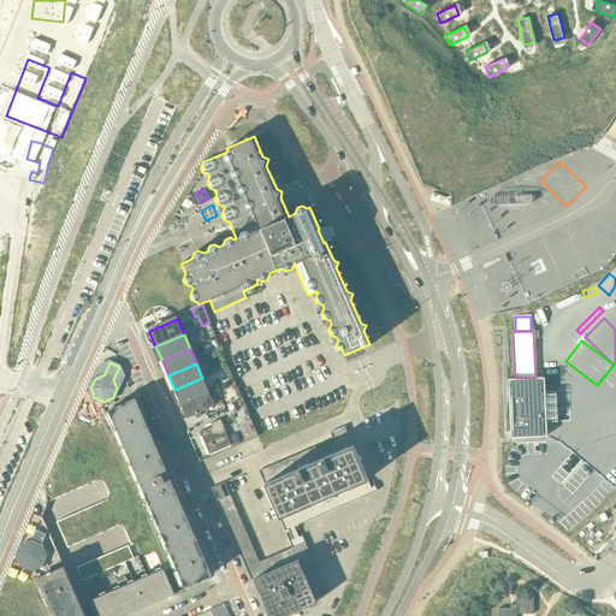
[(548,436),(546,406),(544,377),(535,378),(521,378),(515,378),(509,379),(511,437),(548,436)]
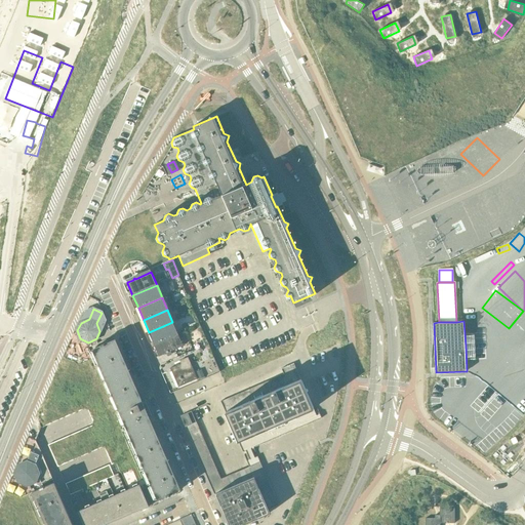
[(178,334),(172,322),(149,332),(154,345),(178,334)]
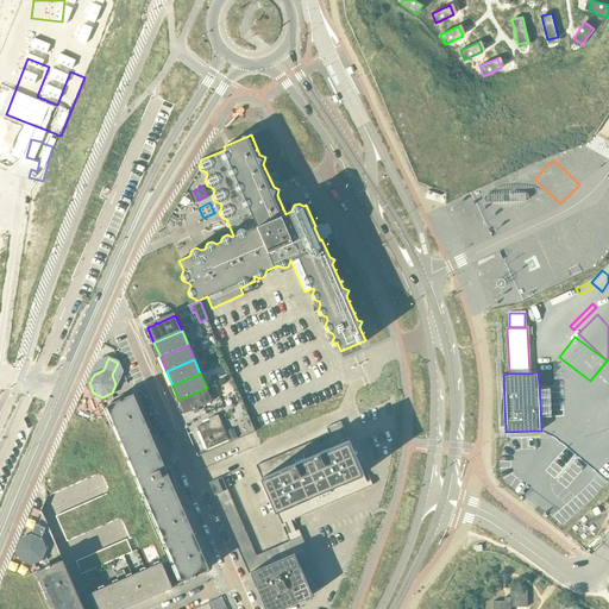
[(213,401),(207,388),(179,400),(184,413),(213,401)]
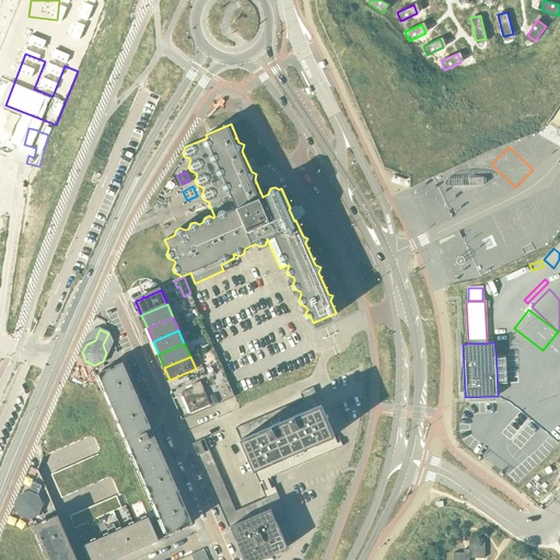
[(158,435),(155,436),(139,399),(123,362),(112,368),(112,366),(107,368),(108,369),(100,373),(133,451),(168,533),(177,528),(177,529),(182,528),(182,527),(189,524),(193,523),(158,442),(161,441),(158,435)]
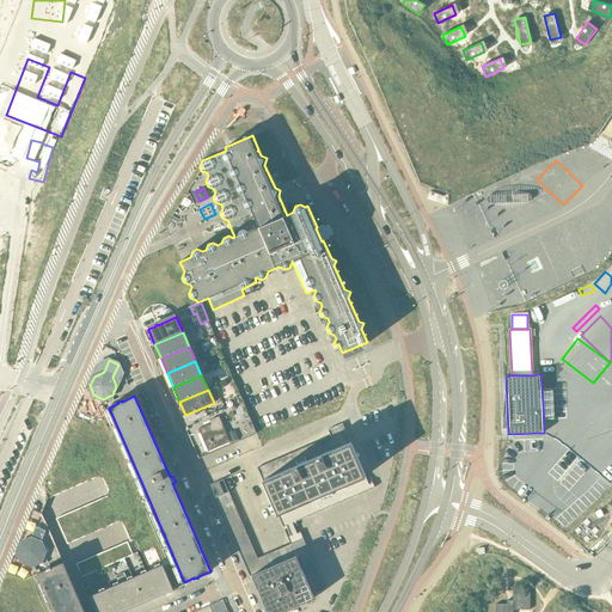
[(213,420),(214,423),(199,429),(208,451),(231,441),(219,416),(213,420)]
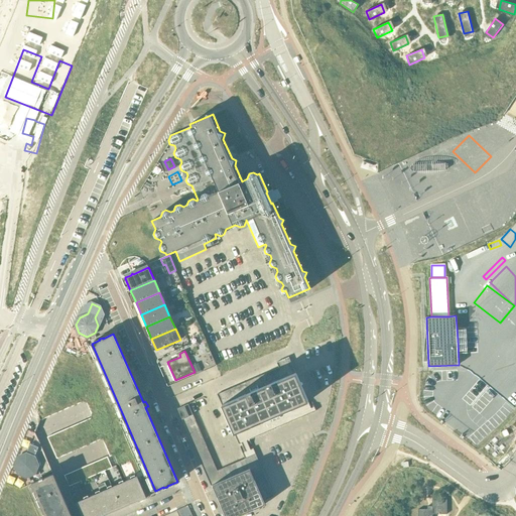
[(184,405),(177,408),(185,427),(195,448),(211,486),(213,485),(226,515),(237,515),(265,504),(264,501),(274,496),(250,439),(316,410),(311,400),(308,401),(289,357),(277,362),(279,367),(218,394),(245,458),(218,470),(194,414),(189,416),(184,405)]
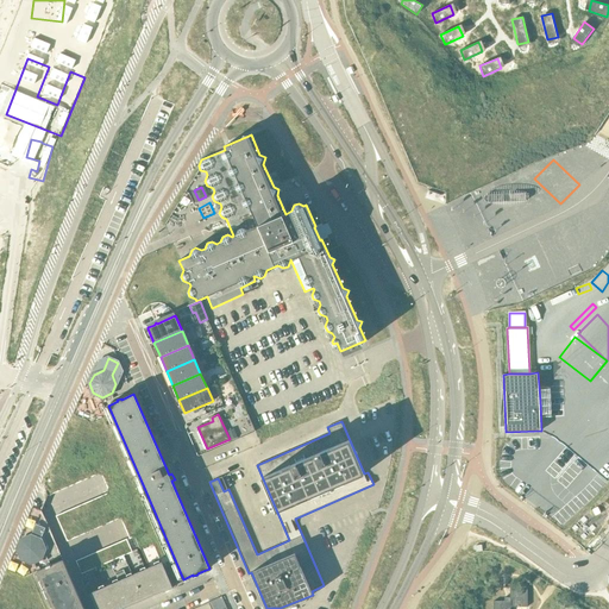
[(238,438),(234,428),(227,432),(231,440),(238,438)]
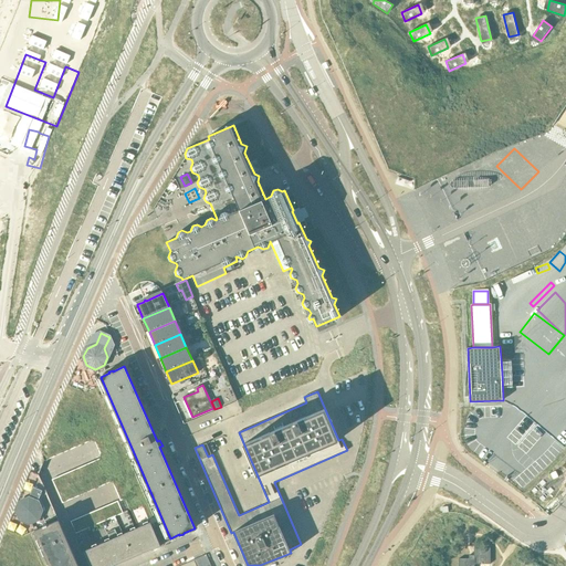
[(101,422),(90,428),(94,439),(105,435),(101,422)]
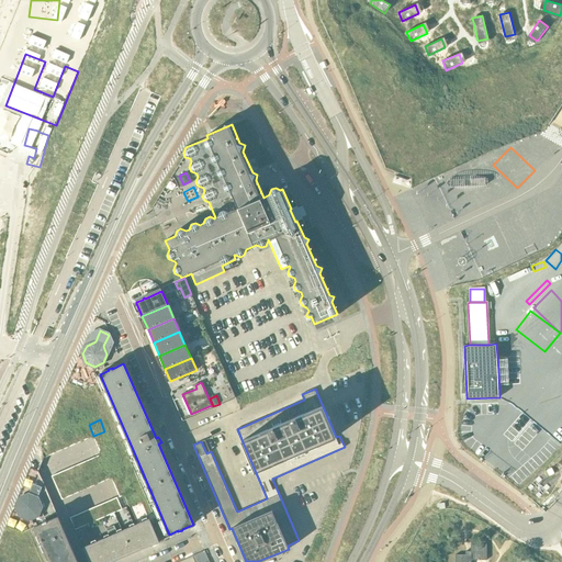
[(526,464),(542,447),(516,422),(499,439),(526,464)]
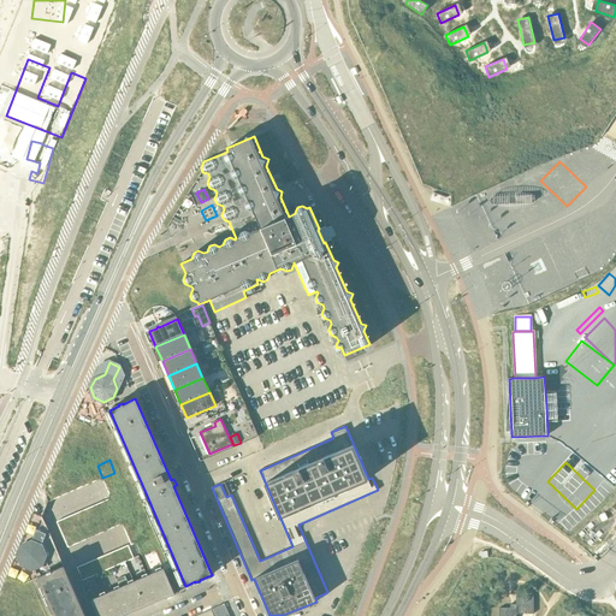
[(102,478),(98,466),(90,468),(96,480),(102,478)]
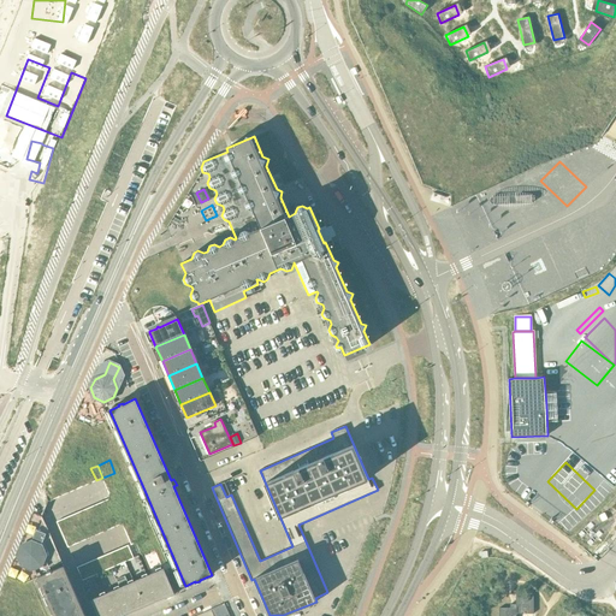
[(90,468),(84,472),(89,484),(96,480),(90,468)]
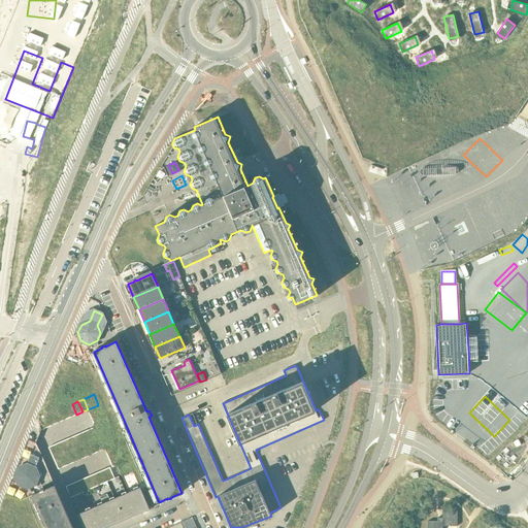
[(70,417),(76,415),(72,404),(66,406),(70,417)]
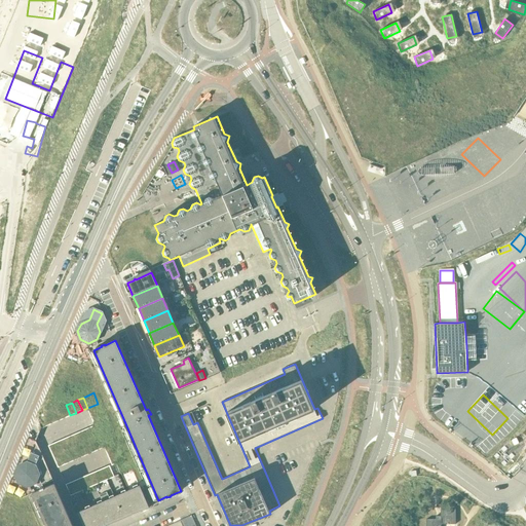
[(90,414),(101,410),(98,404),(87,408),(90,414)]
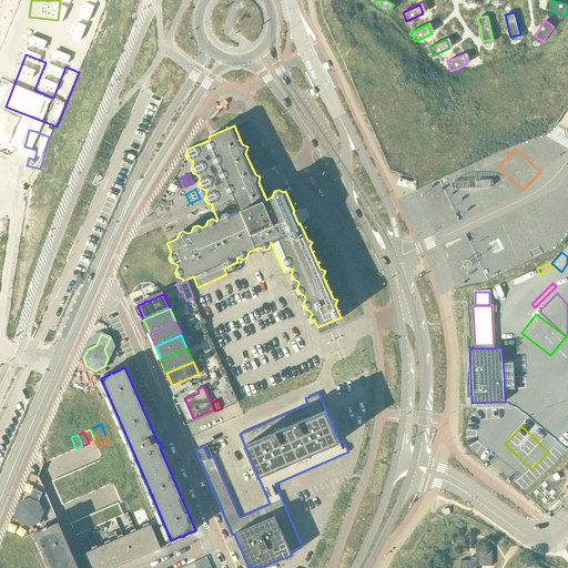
[(70,452),(75,448),(71,437),(66,440),(70,452)]
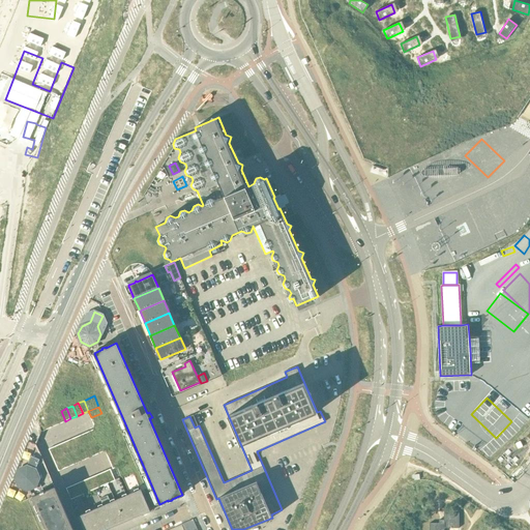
[(61,411),(55,413),(59,423),(65,421),(61,411)]
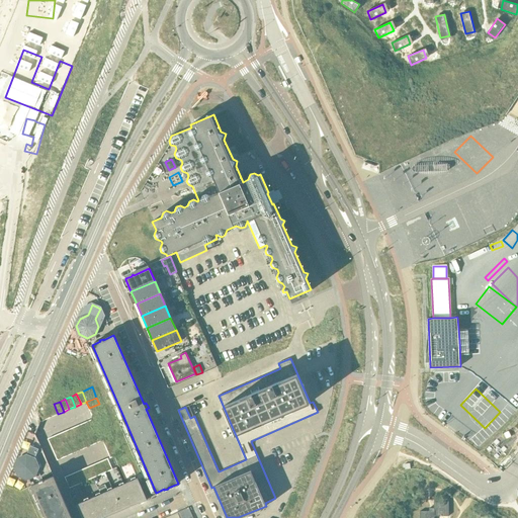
[(58,414),(54,404),(48,407),(53,417),(58,414)]
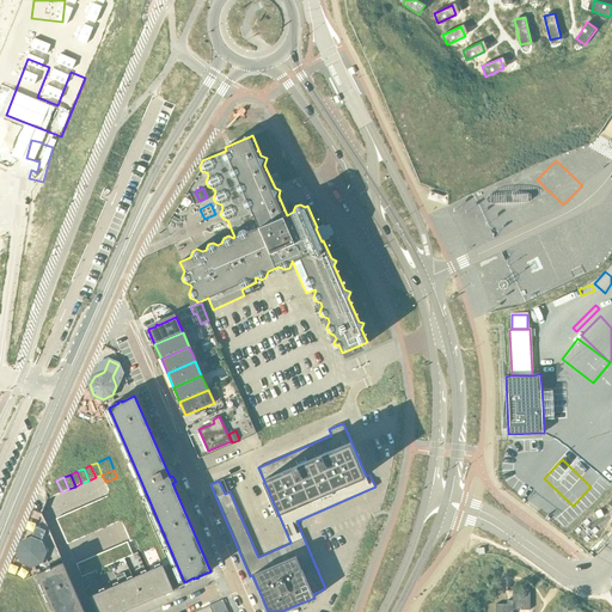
[(105,482),(109,489),(121,484),(117,477),(105,482)]
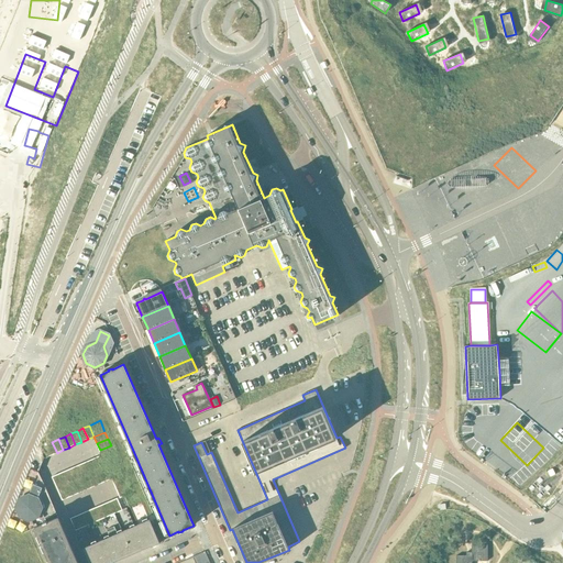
[(57,453),(52,442),(46,444),(51,455),(57,453)]
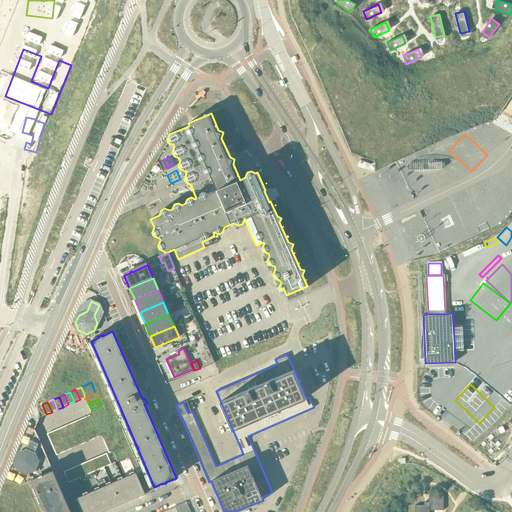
[(46,414),(42,404),(36,407),(40,417),(46,414)]
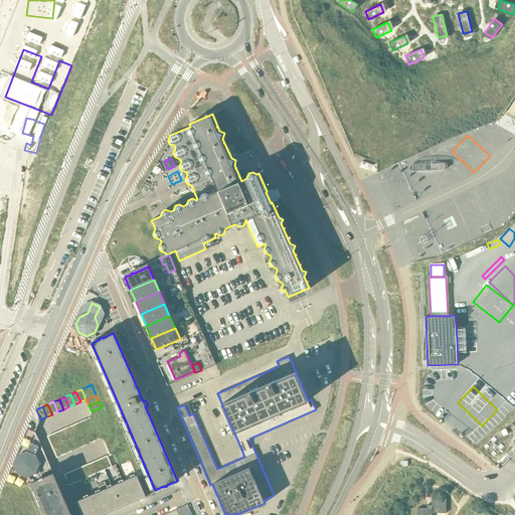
[(92,411),(93,415),(94,418),(104,414),(102,407),(92,411)]
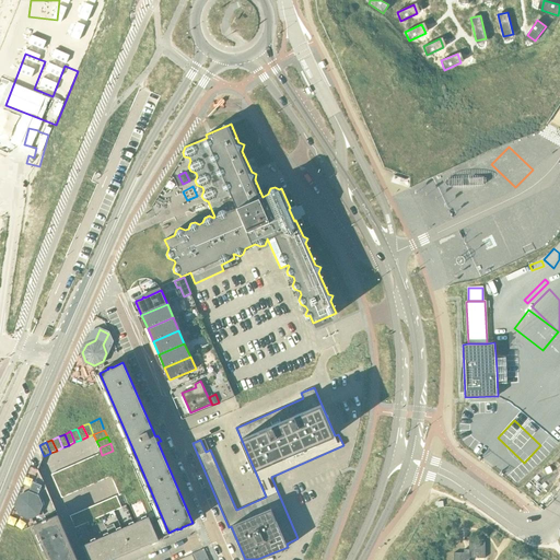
[(102,455),(106,464),(112,476),(112,477),(123,473),(113,451),(102,455)]
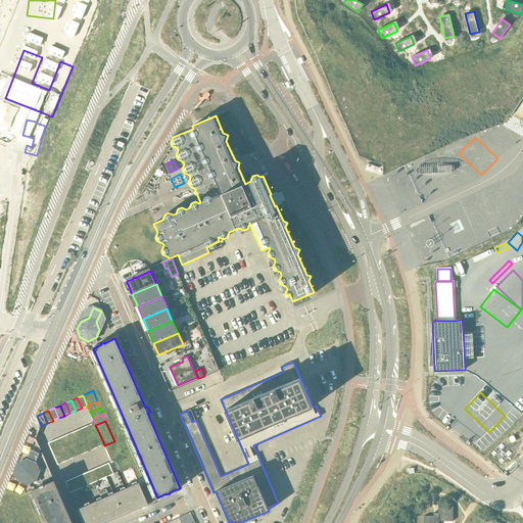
[(93,436),(99,433),(95,425),(94,422),(89,425),(93,436)]
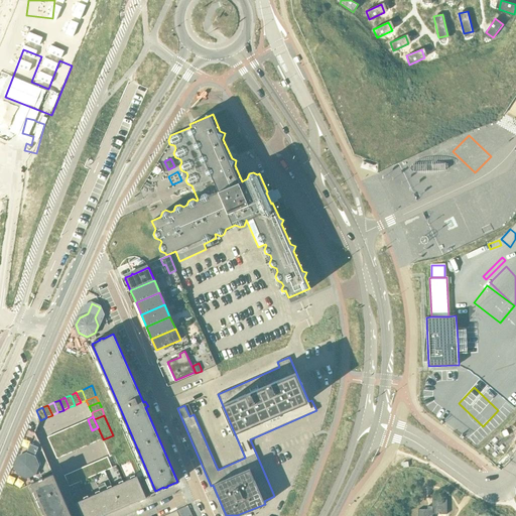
[(82,421),(87,432),(92,430),(88,419),(82,421)]
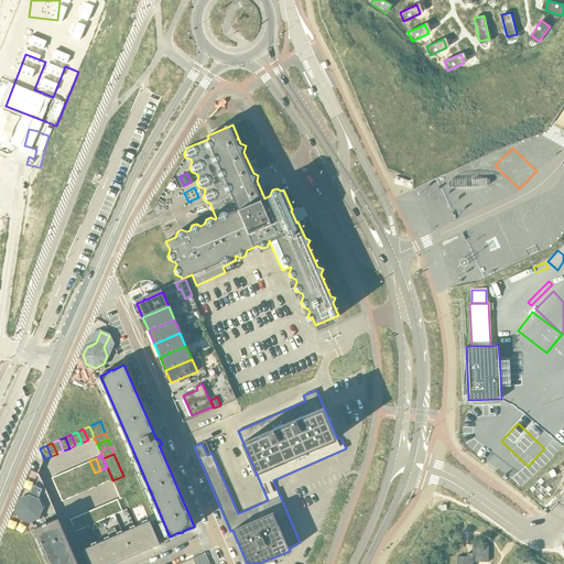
[(88,476),(95,473),(89,461),(83,464),(88,476)]
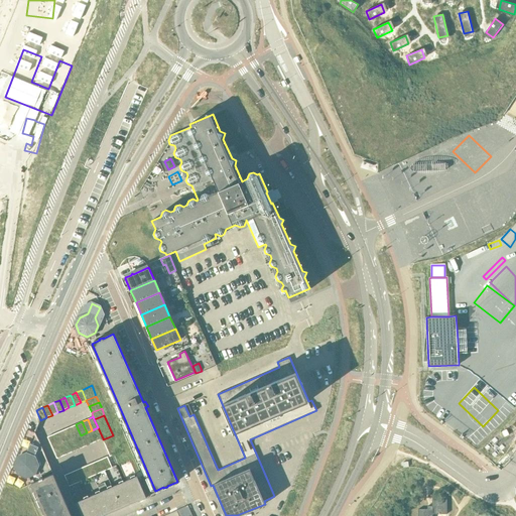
[(81,435),(76,424),(71,426),(76,437),(81,435)]
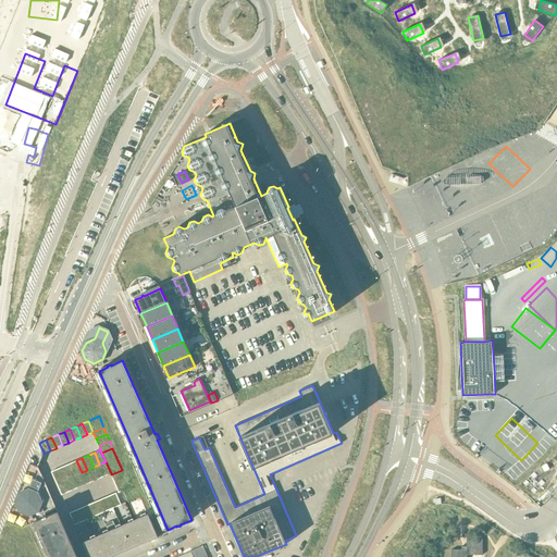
[(75,475),(82,472),(76,460),(70,463),(75,475)]
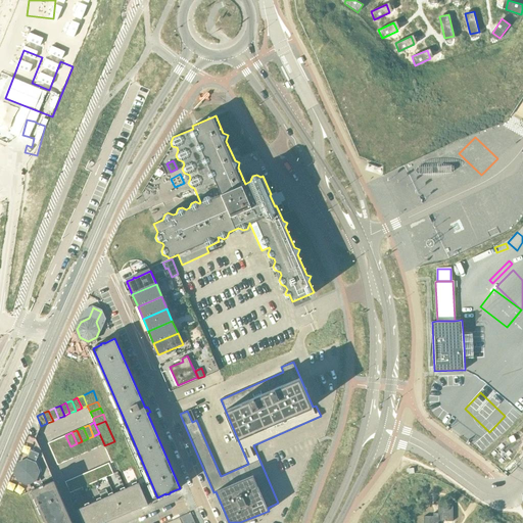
[(98,446),(104,444),(99,433),(93,436),(98,446)]
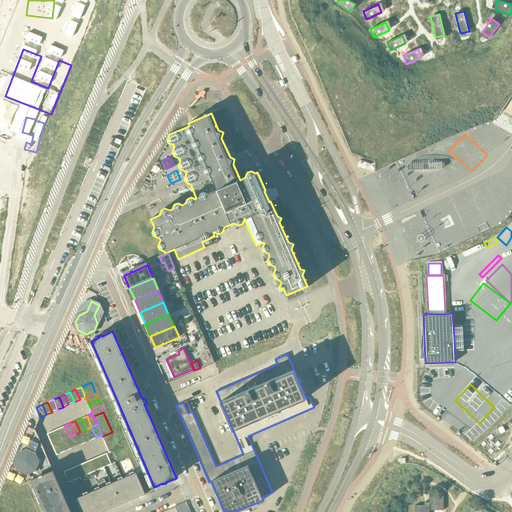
[(63,439),(69,437),(64,426),(59,428),(63,439)]
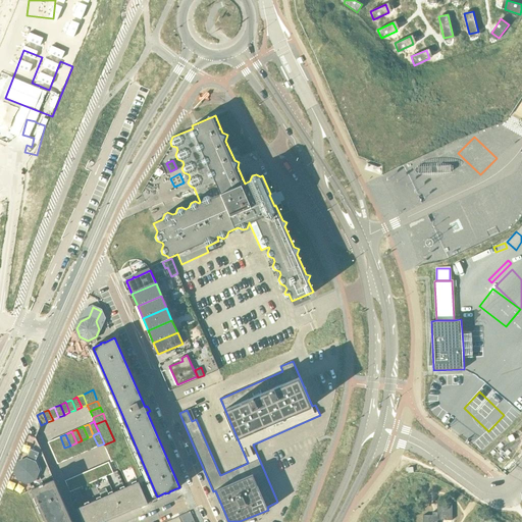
[(92,449),(98,446),(93,435),(88,437),(92,449)]
